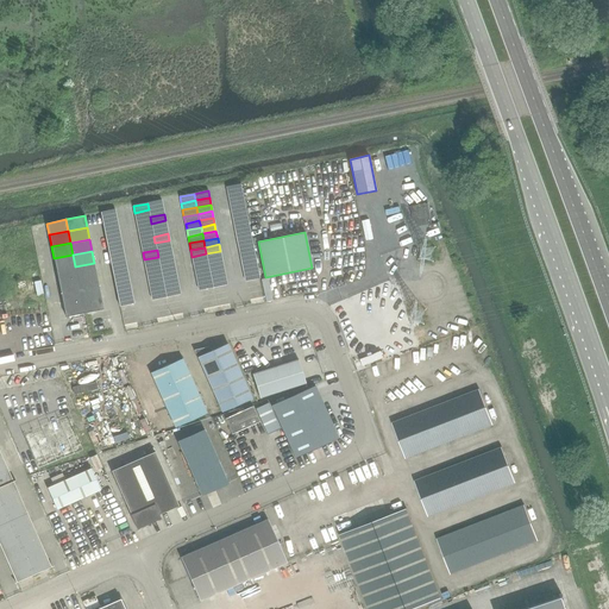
[(221,257),(220,251),(206,253),(207,261),(221,257)]
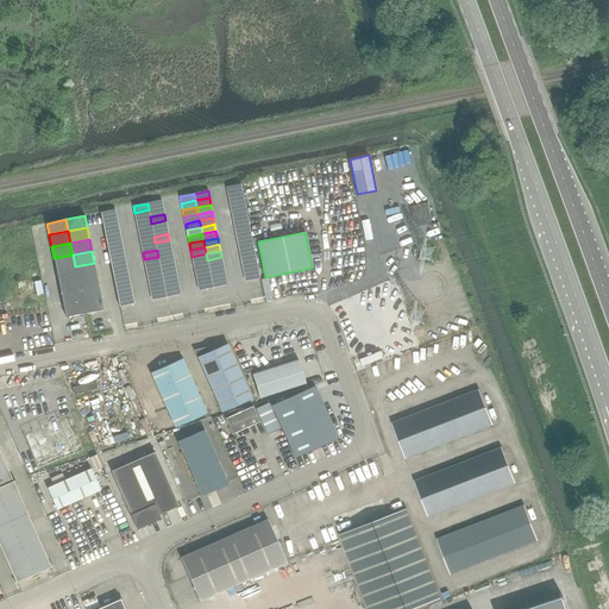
[(174,261),(171,253),(158,257),(159,263),(174,261)]
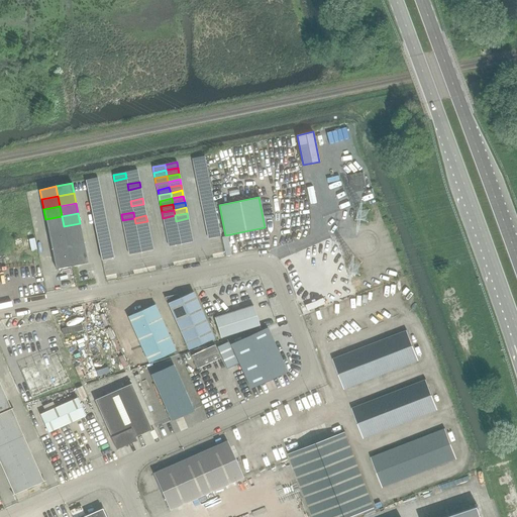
[(164,223),(176,221),(175,215),(163,218),(164,223)]
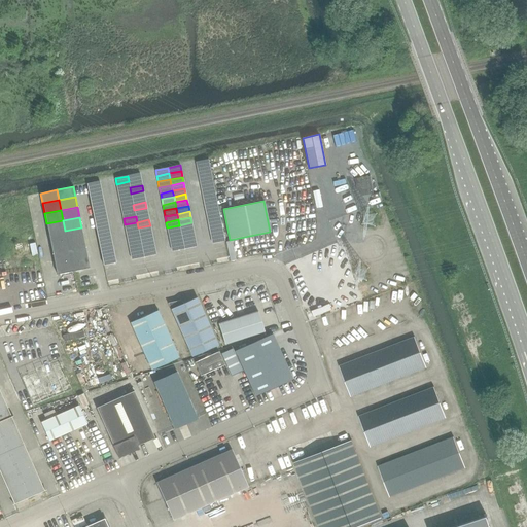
[(65,231),(63,220),(46,223),(48,234),(65,231)]
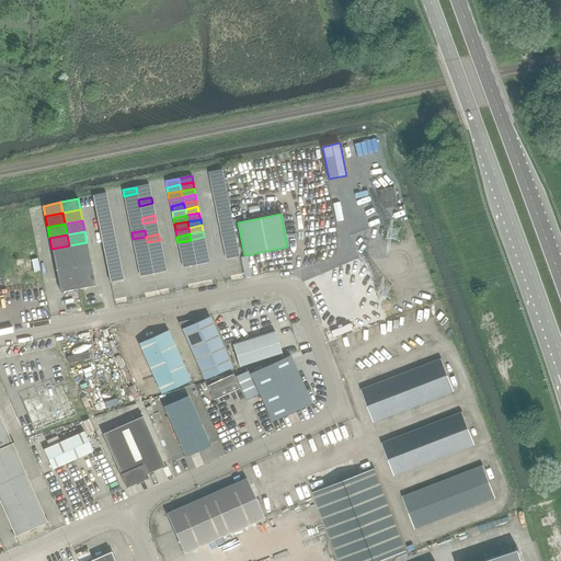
[(205,243),(204,237),(191,240),(192,247),(205,243)]
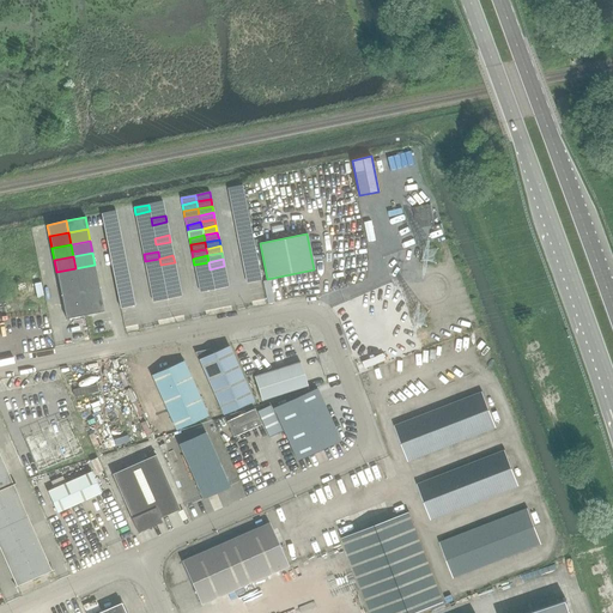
[(196,272),(210,269),(208,262),(194,265),(196,272)]
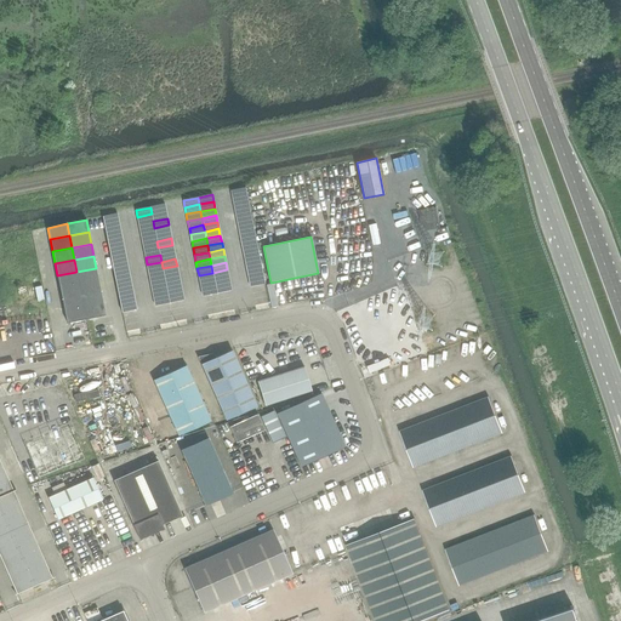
[(77,272),(79,284),(98,279),(96,268),(77,272)]
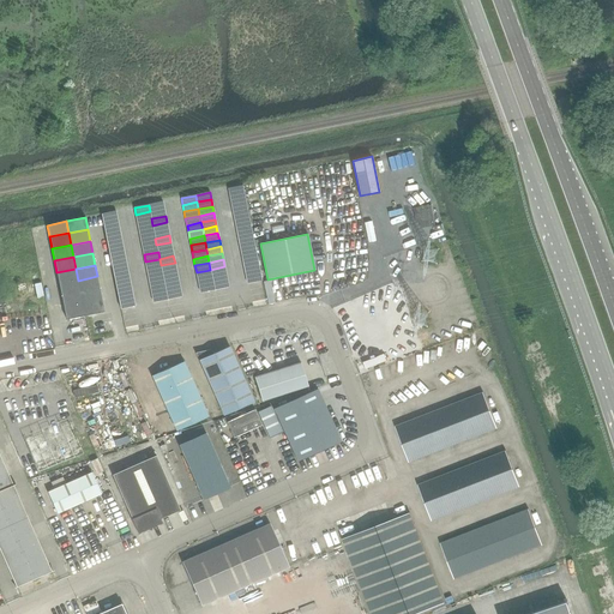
[(113,269),(114,275),(127,272),(126,265),(113,269)]
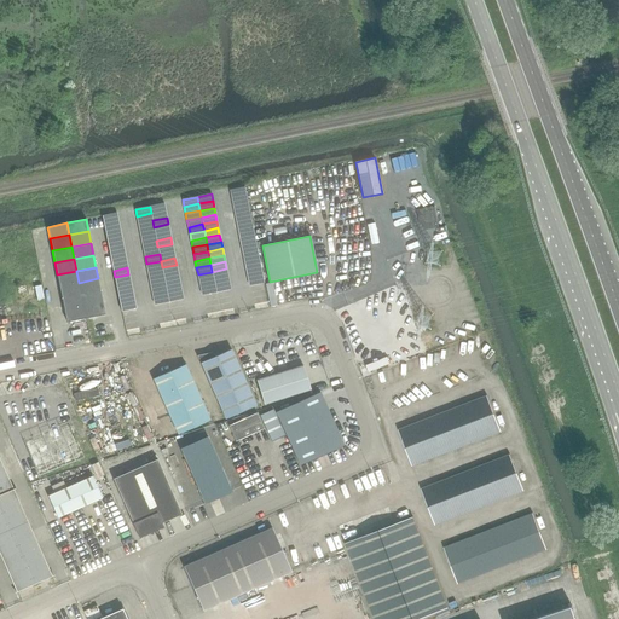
[(227,276),(226,268),(212,272),(213,278),(227,276)]
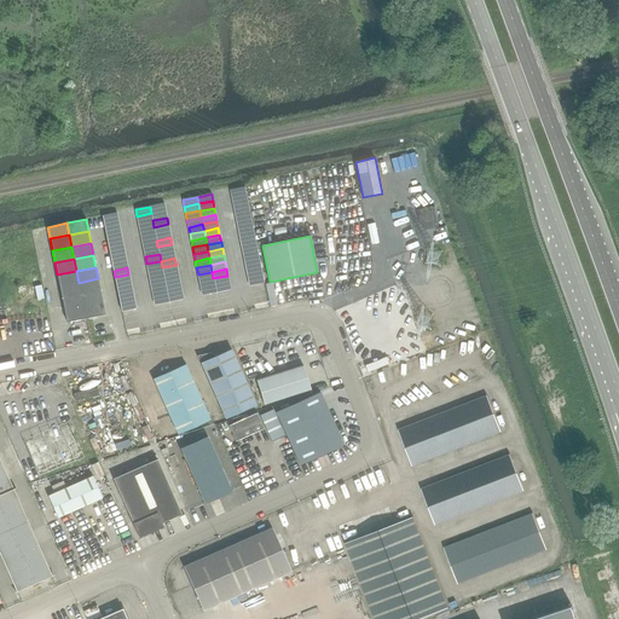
[(79,283),(76,271),(57,275),(59,287),(79,283)]
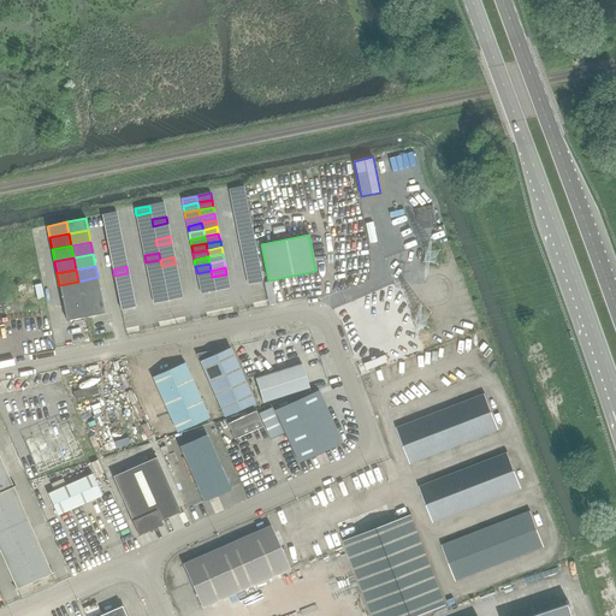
[(199,280),(212,277),(211,271),(197,273),(199,280)]
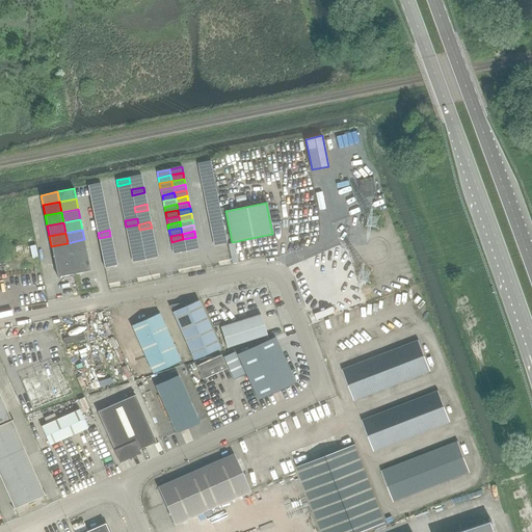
[(99,238),(100,244),(112,241),(110,236),(99,238)]
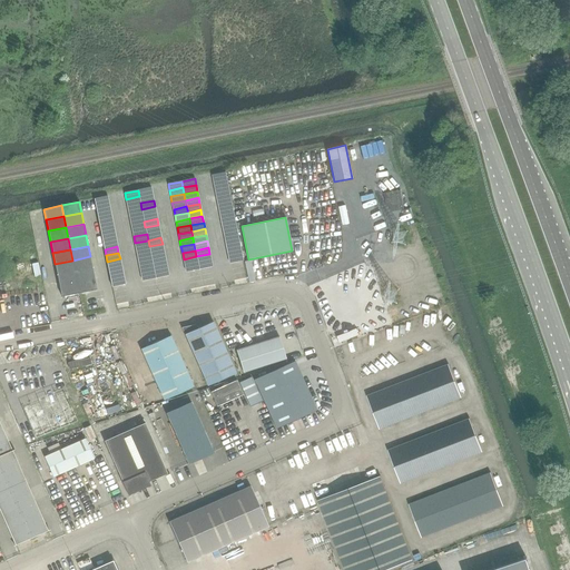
[(138,262),(151,258),(150,253),(137,255),(138,262)]
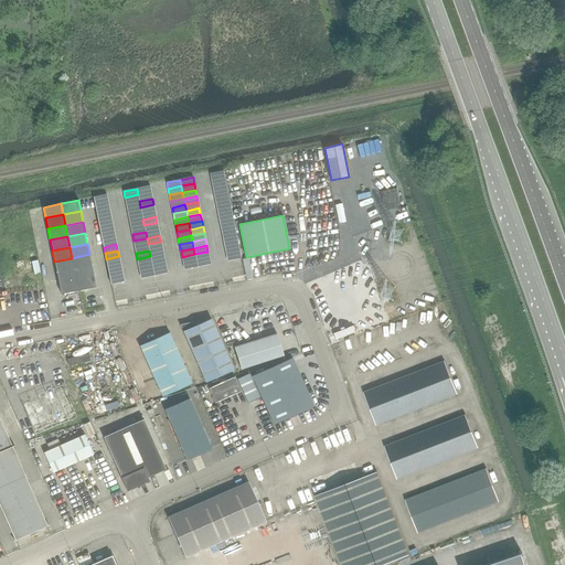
[(209,257),(208,252),(194,254),(196,260),(209,257)]
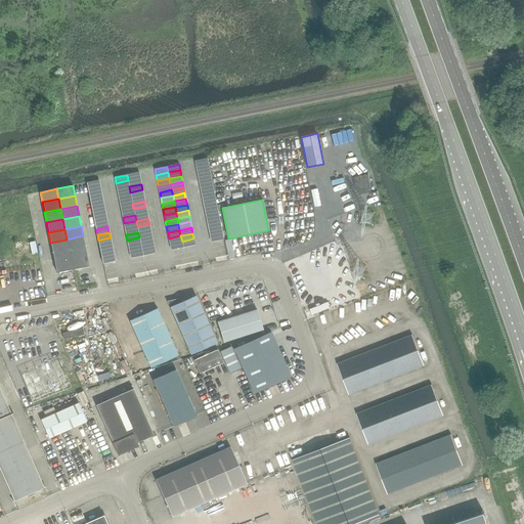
[(67,239),(69,249),(85,246),(83,235),(67,239)]
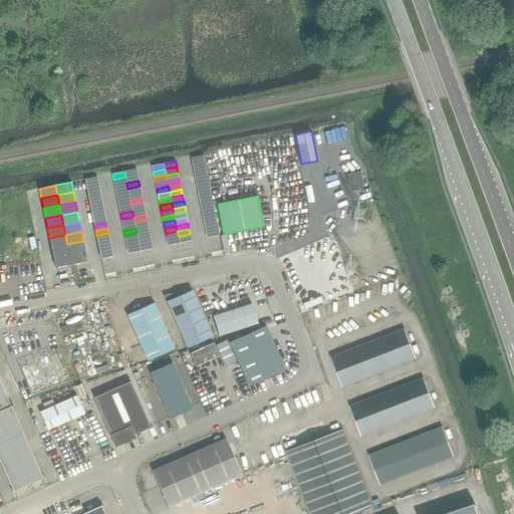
[(167,239),(179,237),(177,231),(166,234),(167,239)]
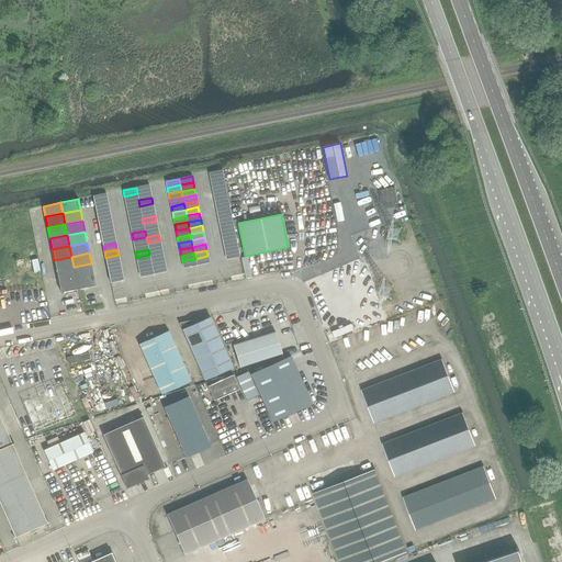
[(105,258),(107,263),(120,261),(119,255),(105,258)]
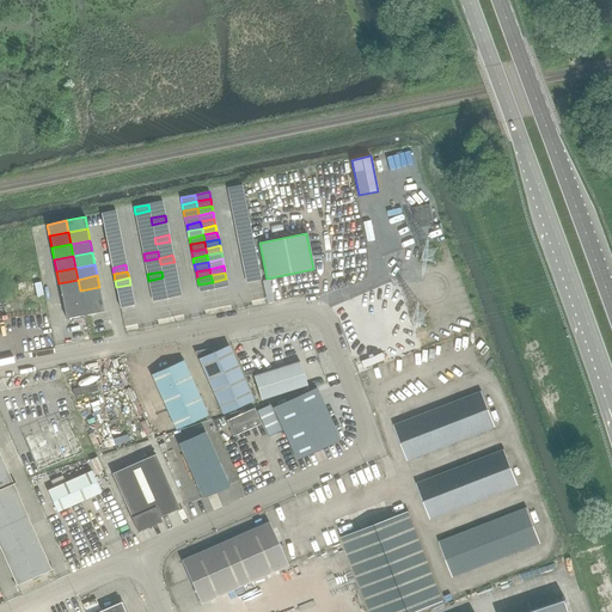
[(228,286),(226,279),(213,282),(214,288),(228,286)]
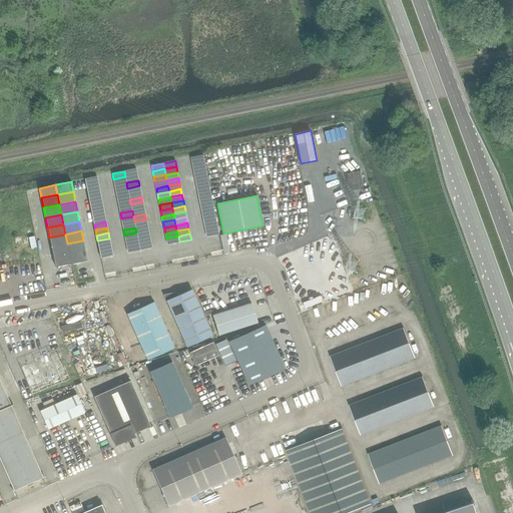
[(67,243),(65,234),(49,237),(51,247),(67,243)]
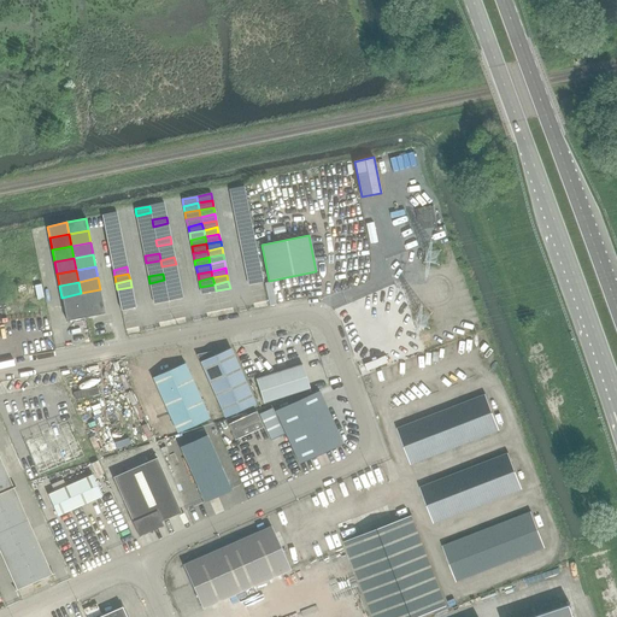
[(216,291),(215,285),(200,287),(201,294),(216,291)]
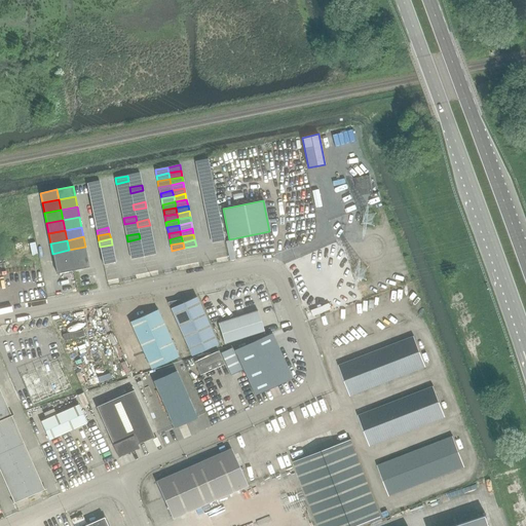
[(69,250),(71,260),(87,257),(85,247),(69,250)]
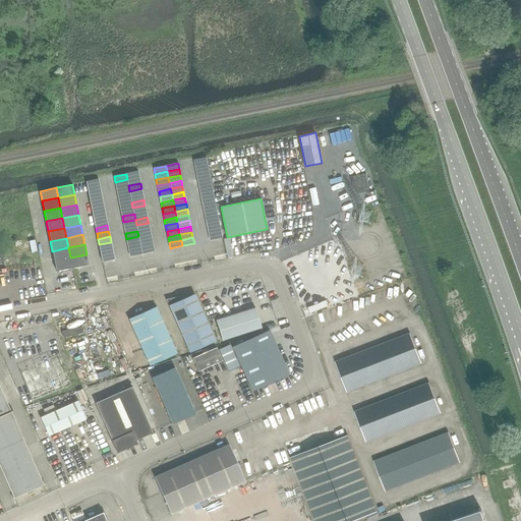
[(154,251),(153,245),(140,248),(141,253),(154,251)]
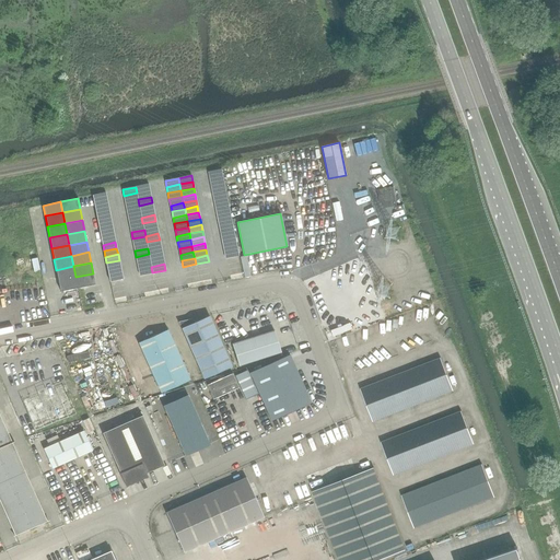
[(76,277),(73,266),(56,270),(58,280),(76,277)]
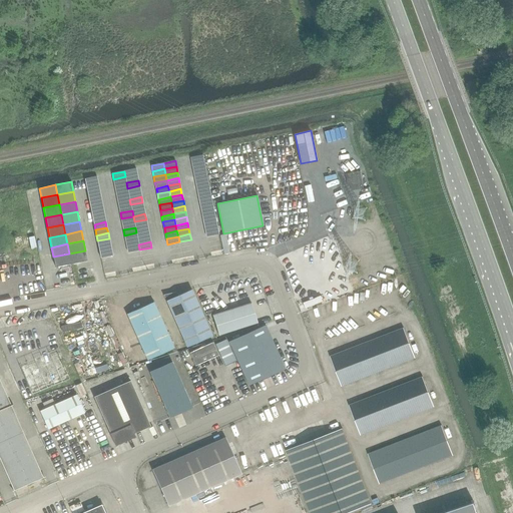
[(139,249),(138,244),(127,246),(128,252),(139,249)]
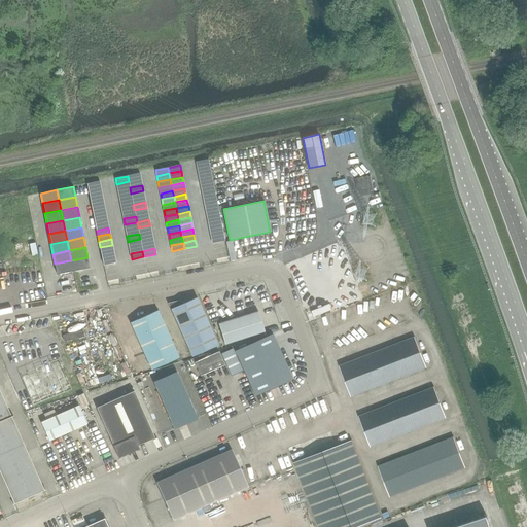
[(88,257),(71,260),(73,271),(90,268),(88,257)]
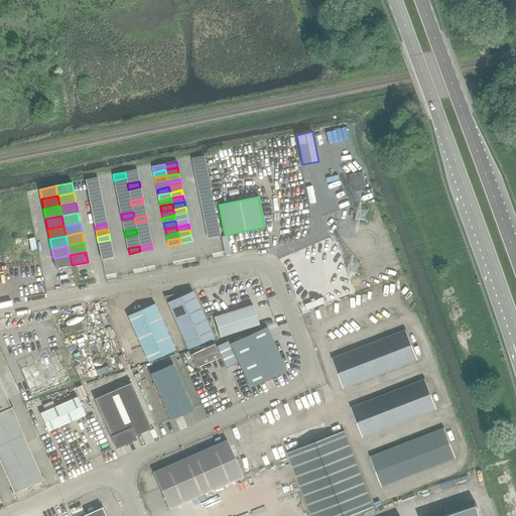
[(72,265),(70,255),(53,258),(55,268),(72,265)]
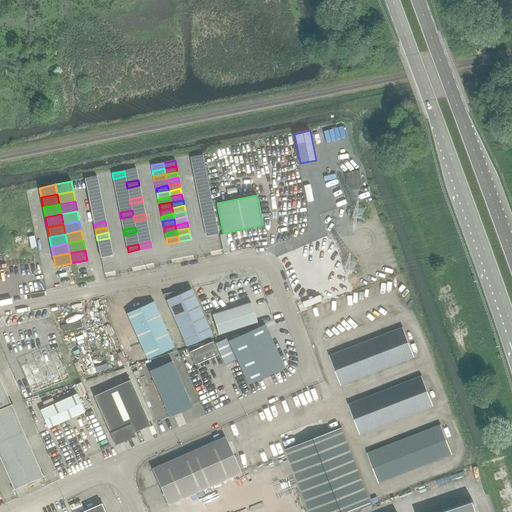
[(191,289),(177,295),(176,291),(163,294),(169,308),(169,307),(186,346),(212,335),(191,289)]
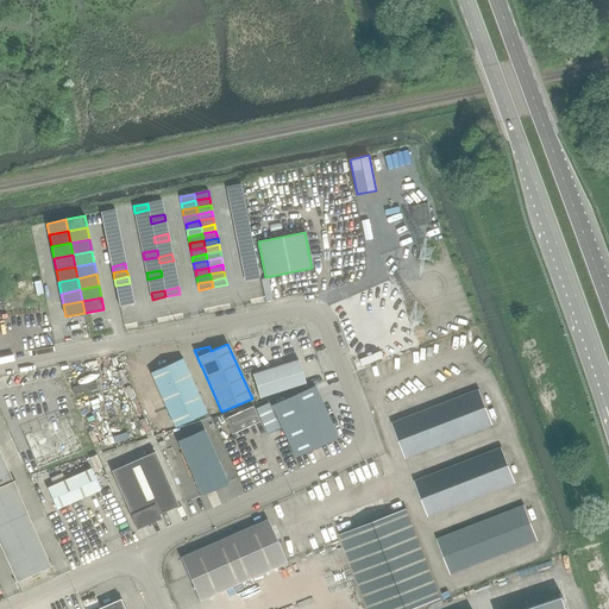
[(362,368),(383,359),(381,352),(359,360),(362,368)]
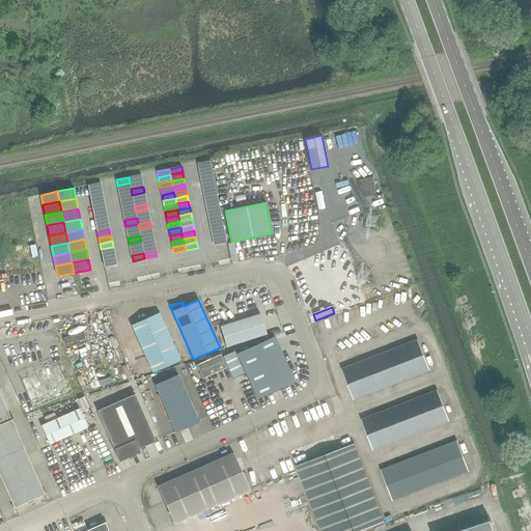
[(159,312),(131,325),(152,372),(180,360),(159,312)]
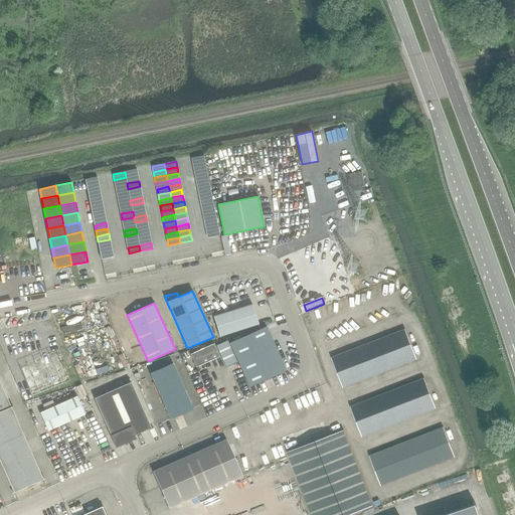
[(213,317),(219,336),(259,324),(252,304),(213,317)]
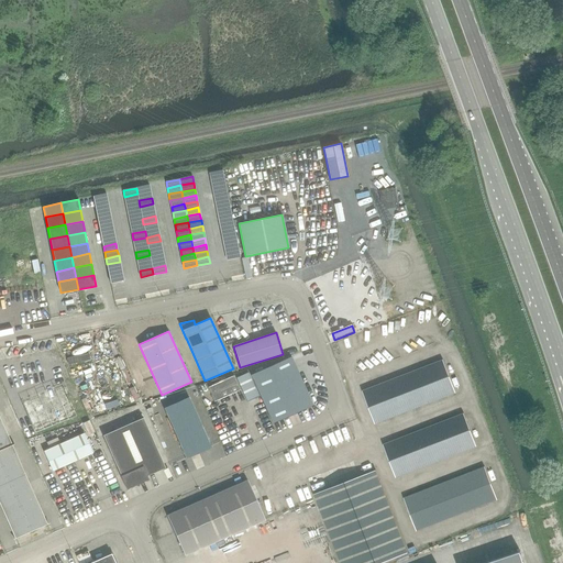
[(290,356),(250,374),(258,394),(272,422),(312,405),(290,356)]
